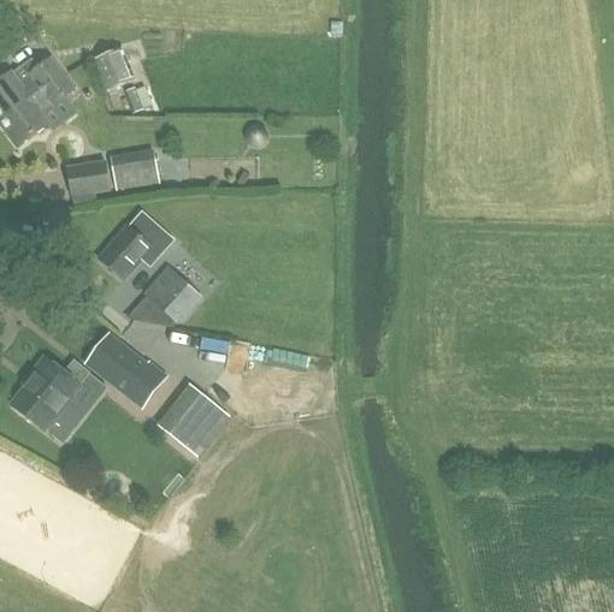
[(102,91),(135,78),(122,46),(89,58),(102,91)]
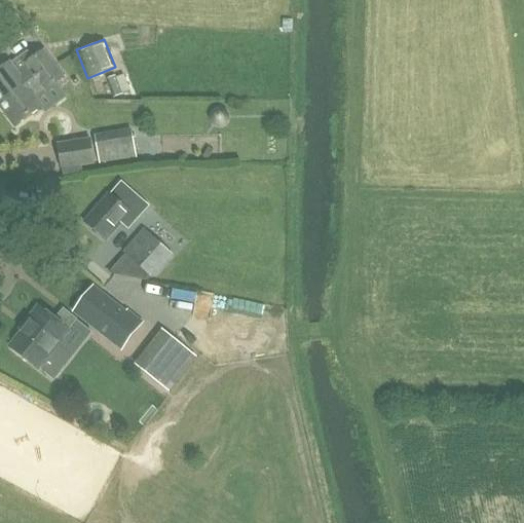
[(0,100),(50,62),(41,48),(26,61),(28,64),(16,72),(8,60),(0,66),(0,100)]
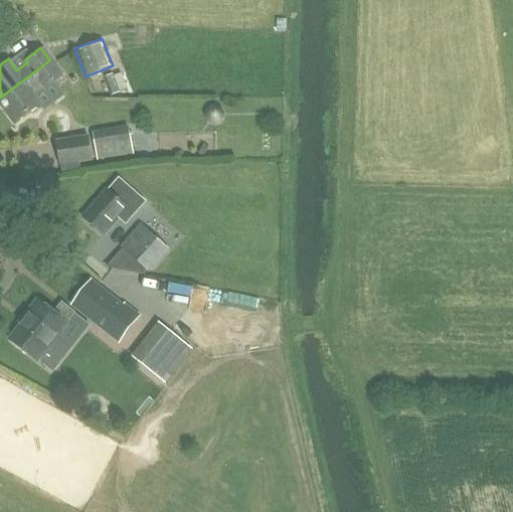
[(43,84),(59,73),(49,60),(0,98),(0,103),(13,121),(39,101),(30,89),(41,81),(43,84)]
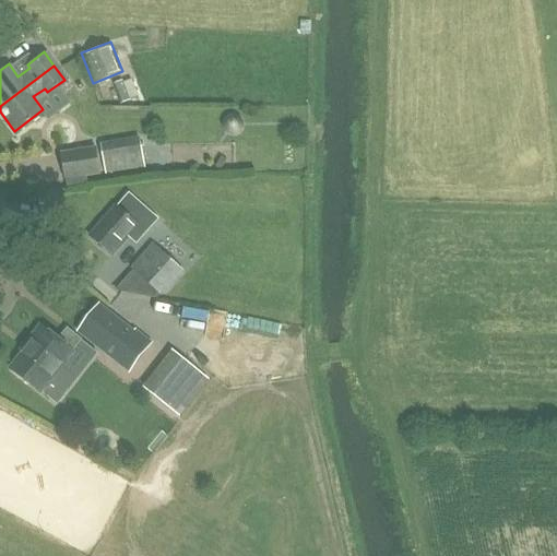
[(142,77),(126,80),(130,98),(145,95),(142,77)]
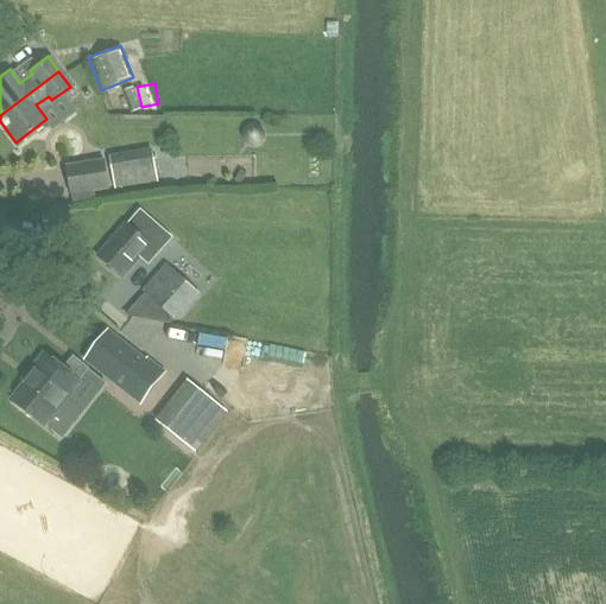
[(113,186),(156,179),(150,148),(107,156),(113,186)]
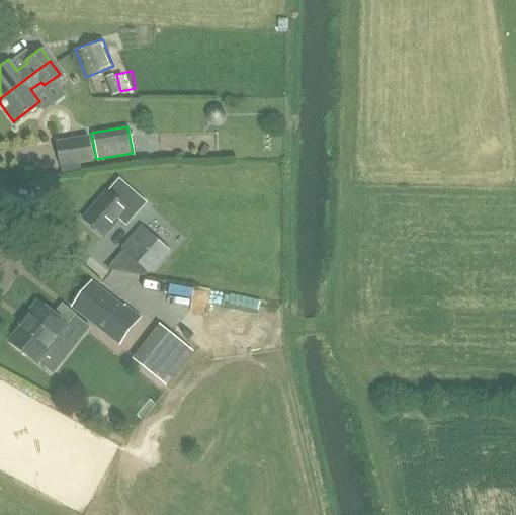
[(59,164),(92,159),(87,134),(54,139),(59,164)]
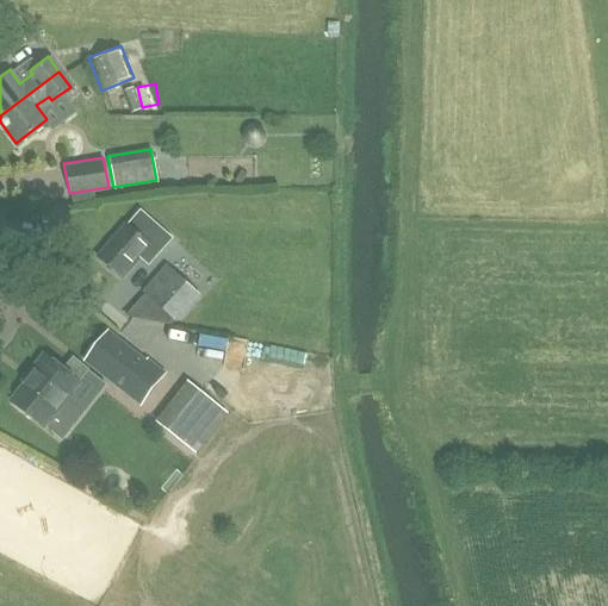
[(148,218),(137,208),(124,223),(124,222),(95,254),(119,275),(140,252),(148,260),(169,236),(149,217),(148,218)]
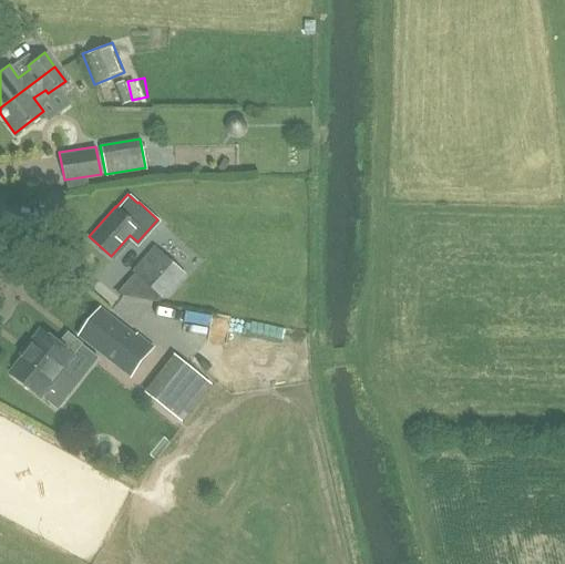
[(142,279),(162,298),(185,273),(165,255),(142,279)]
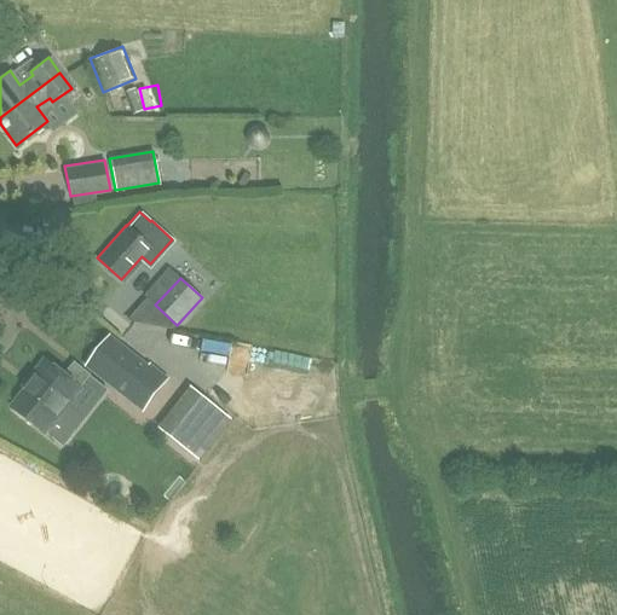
[(163,381),(107,336),(86,363),(142,407),(163,381)]
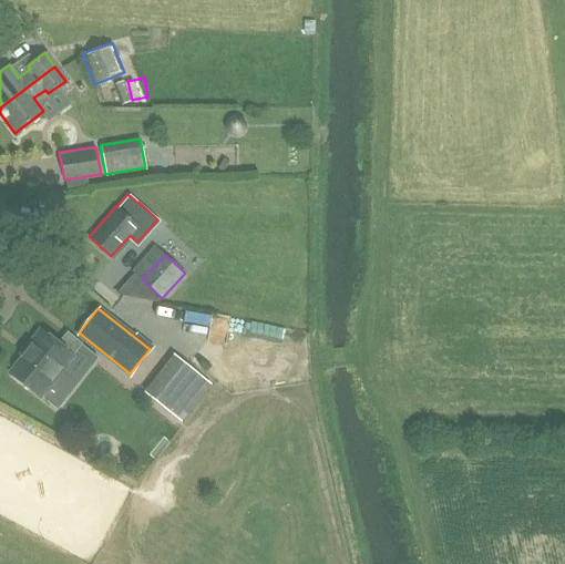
[(39,396),(71,354),(40,329),(28,344),(30,346),(9,372),(39,396)]
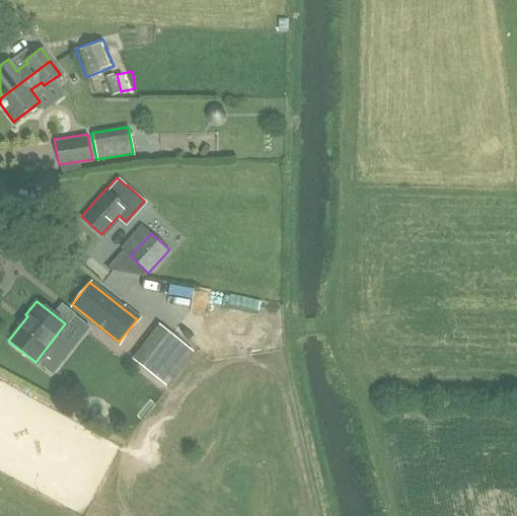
[(160,378),(186,347),(162,328),(138,360),(160,378)]
